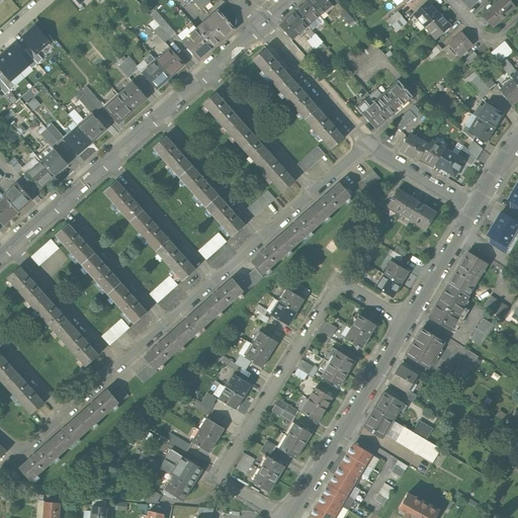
[(207,0),(192,0),(192,1),(201,11),(210,3),(207,0)]
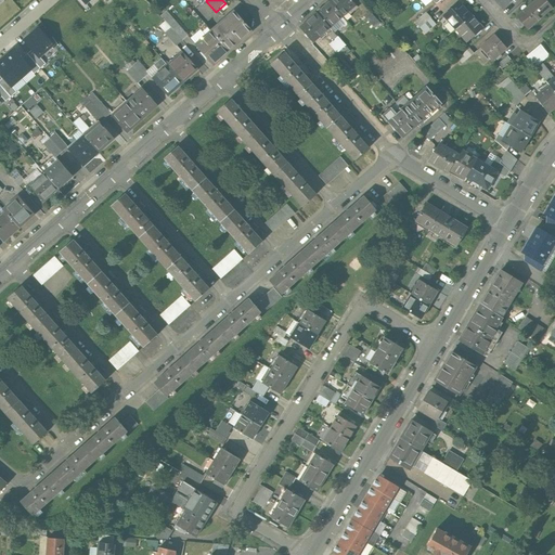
[(357,8),(349,0),(331,0),(328,2),(341,17),(347,12),(349,14),(357,8)]
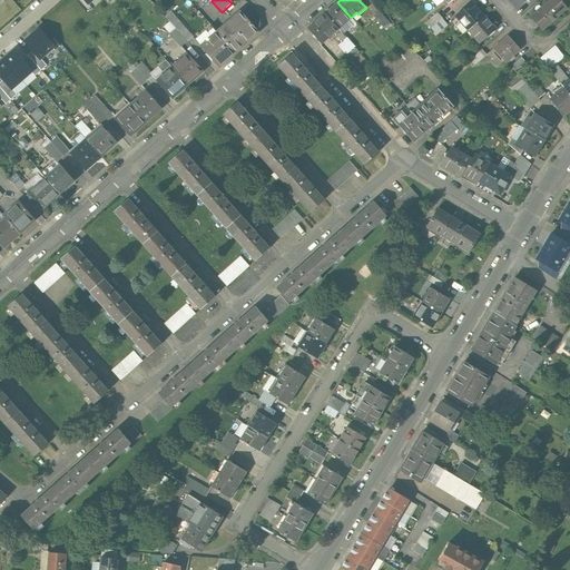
[(559,0),(548,0),(529,17),(542,31),(567,9),(559,0)]
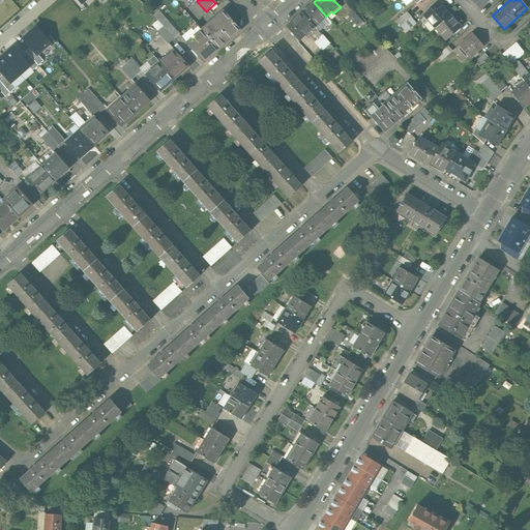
[(437,1),(421,15),(433,28),(448,15),(437,1)]
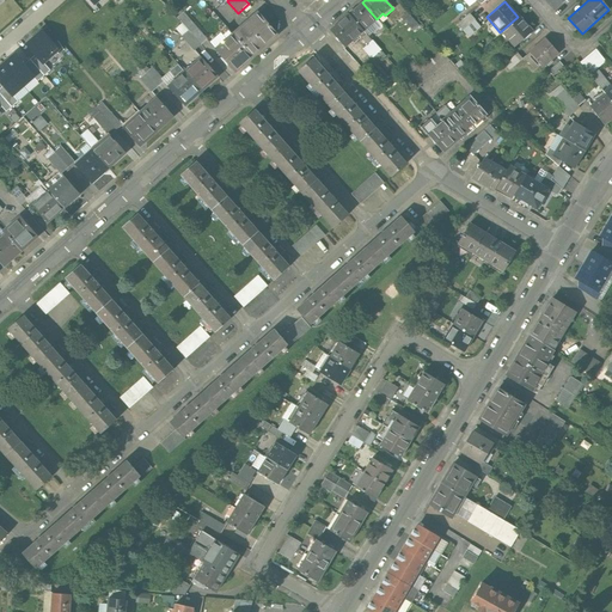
[(377,19),(362,2),(348,16),(362,31),(377,19)]
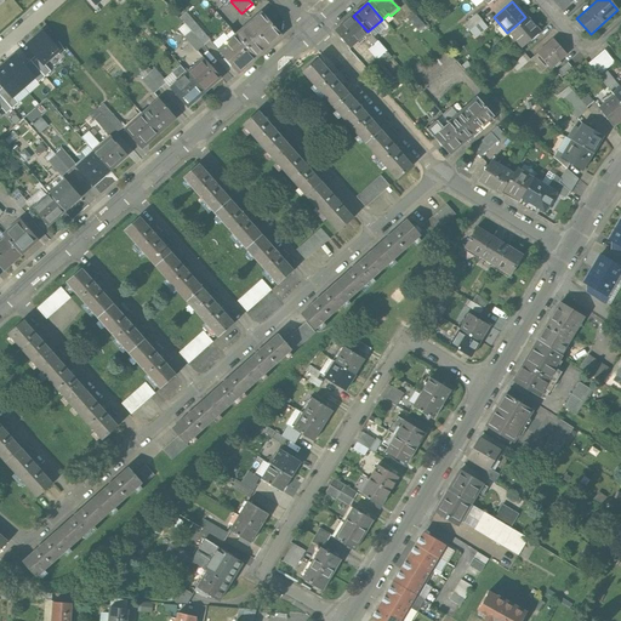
[(262,13),(237,35),(256,57),(281,35),(262,13)]
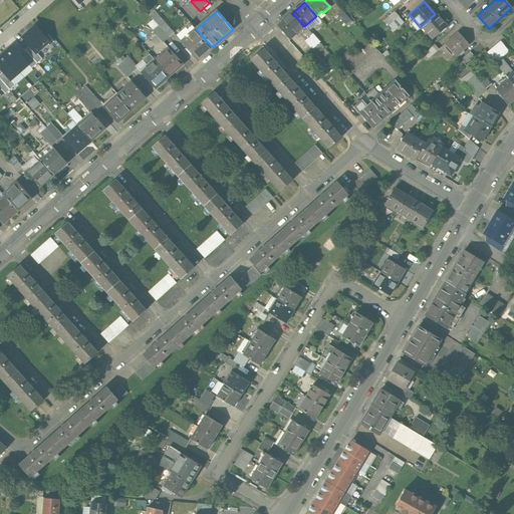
[(351,22),(341,11),(335,16),(345,27),(351,22)]
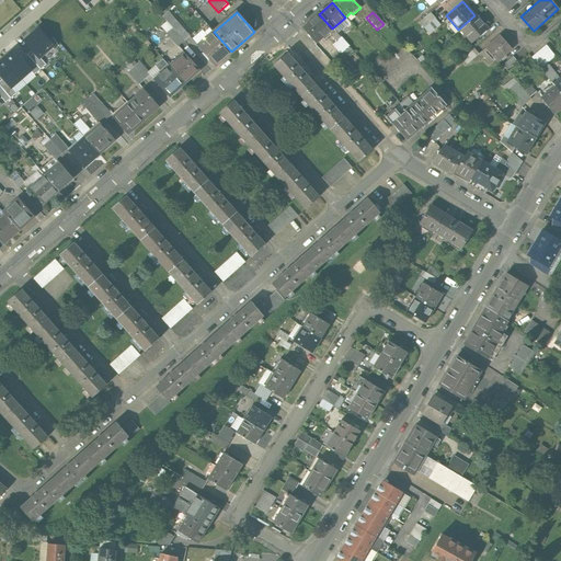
[(427,12),(416,22),(422,29),(433,19),(427,12)]
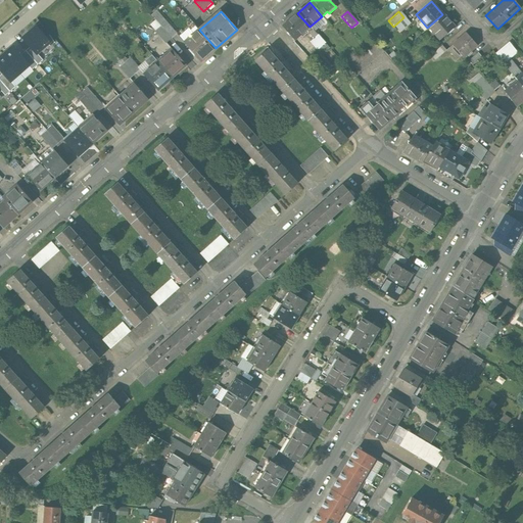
[(297,13),(281,27),(293,41),(310,27),(297,13)]
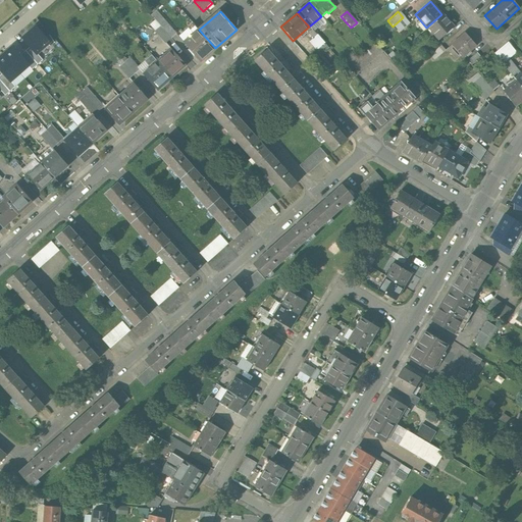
[(441,14),(426,28),(437,40),(453,27),(441,14)]
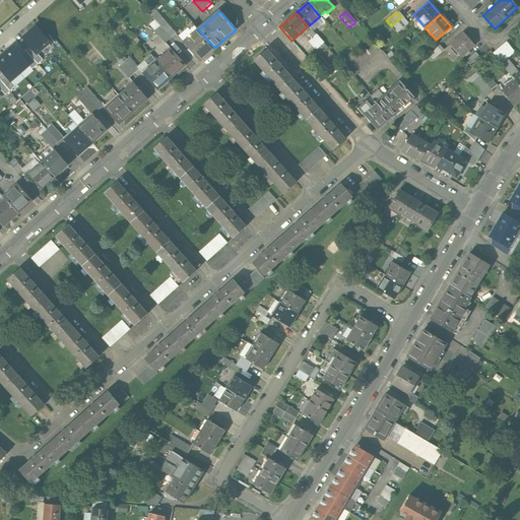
[(176,35),(159,15),(154,20),(159,25),(171,39),(176,35)]
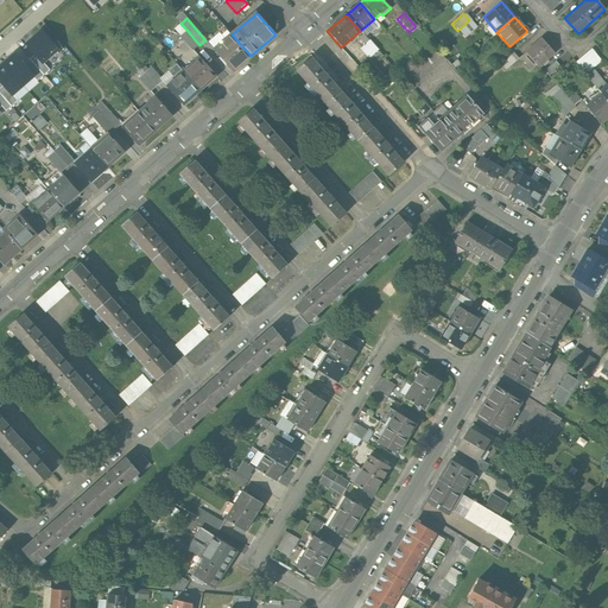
[(469,20),(457,31),(463,37),(475,26),(469,20)]
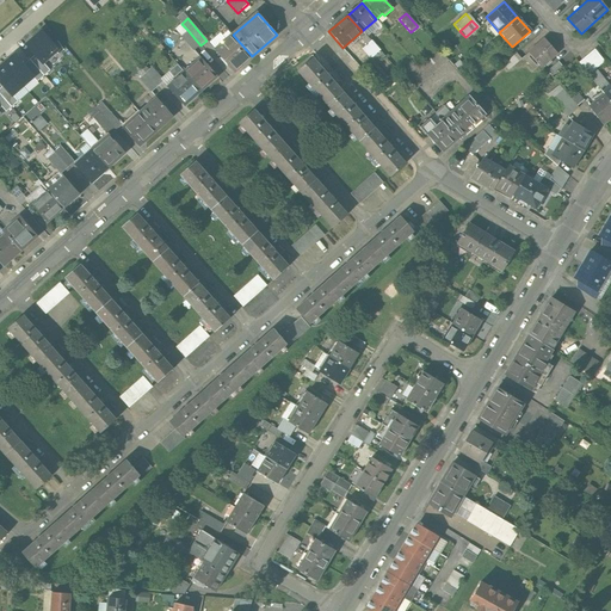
[(233,35),(226,28),(220,34),(226,41),(215,51),(234,73),(252,56),(233,35)]
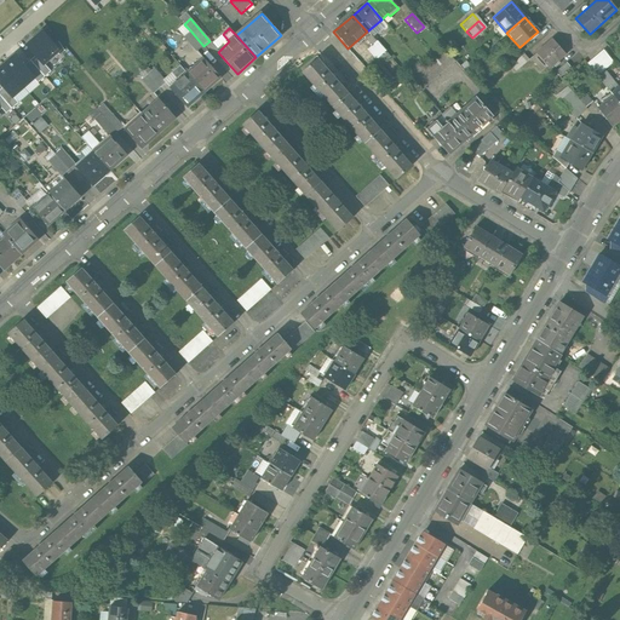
[(204,46),(190,30),(183,36),(197,51),(204,46)]
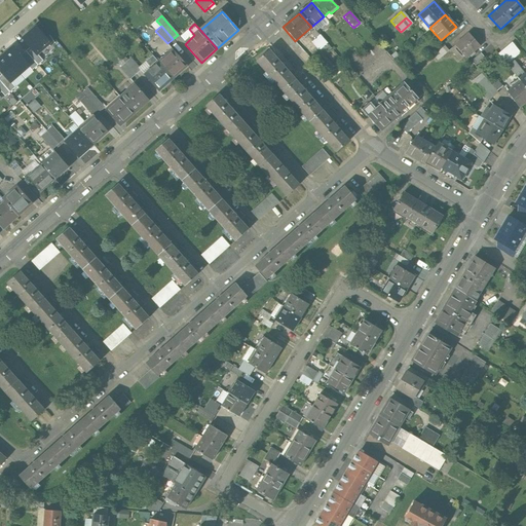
[(50,43),(36,27),(23,38),(31,47),(37,54),(50,43)]
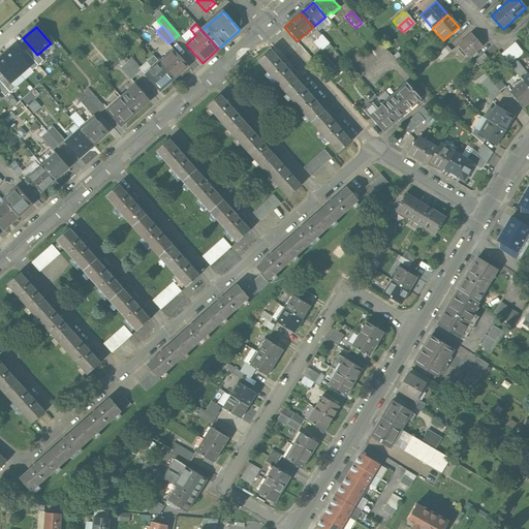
[(471,34),(457,45),(465,54),(463,56),(465,58),(467,57),(468,58),(481,47),(471,34)]
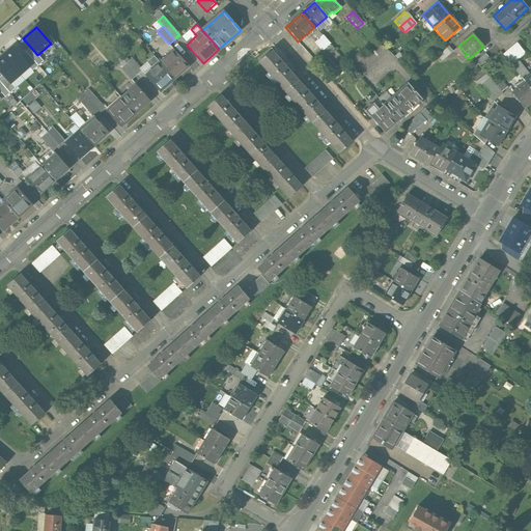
[(329,44),(322,35),(313,43),(322,51),(329,44)]
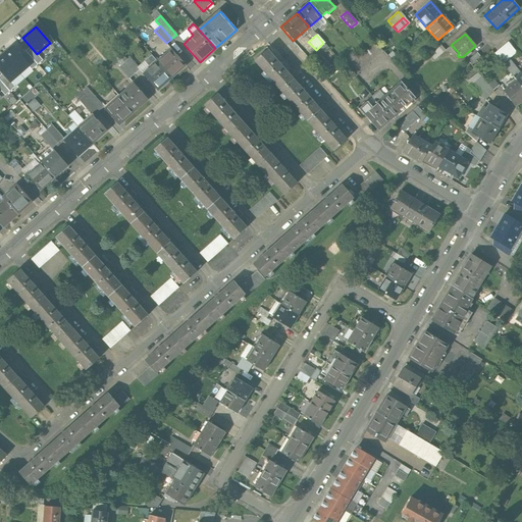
[(374,42),(346,67),(354,76),(382,51),(374,42)]
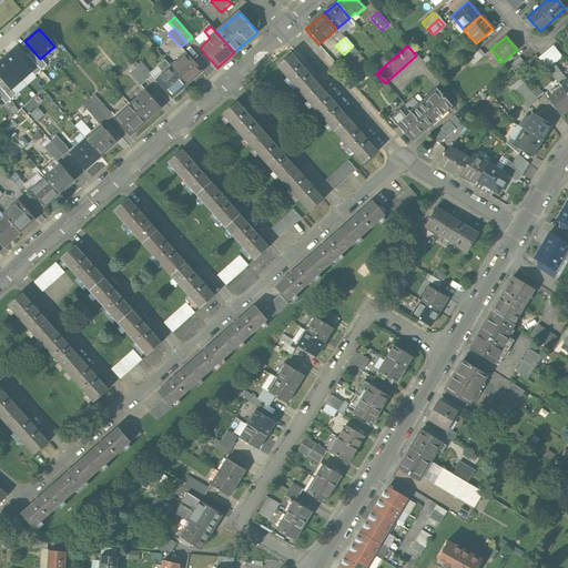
[(553,48),(539,60),(547,69),(553,63),(560,57),(553,48)]
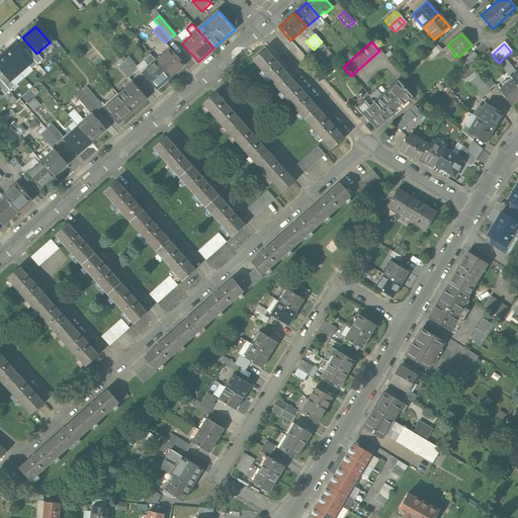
[(438,46),(427,55),(431,60),(442,50),(438,46)]
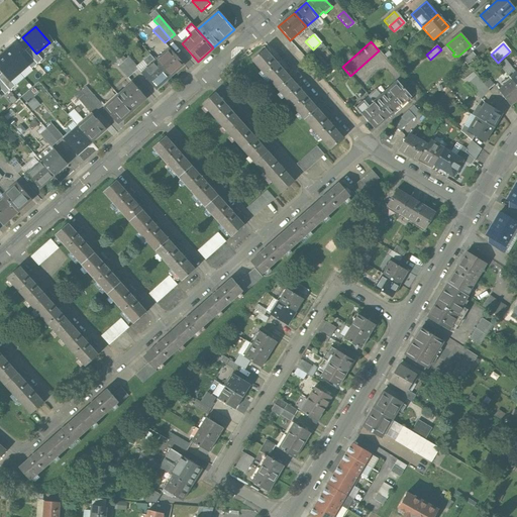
[(3,55),(19,73),(28,66),(28,65),(20,56),(12,46),(3,55)]
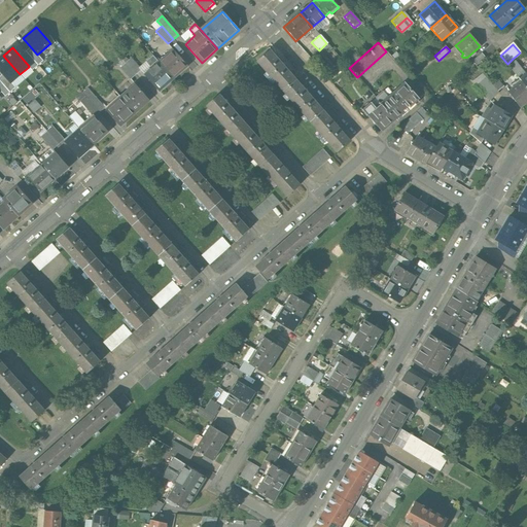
[(31,47),(26,51),(38,65),(43,61),(37,55),(31,47)]
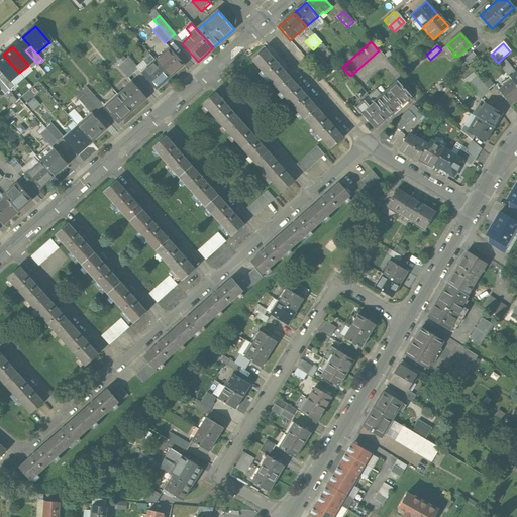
[(170,48),(156,61),(170,78),(184,66),(170,48)]
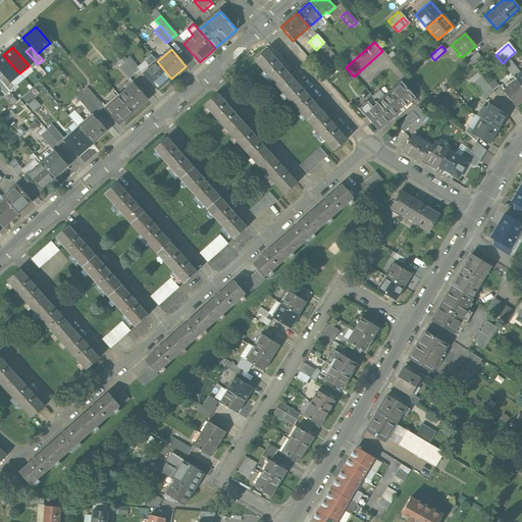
[(293,80),(266,49),(254,60),(280,91),(293,80)]
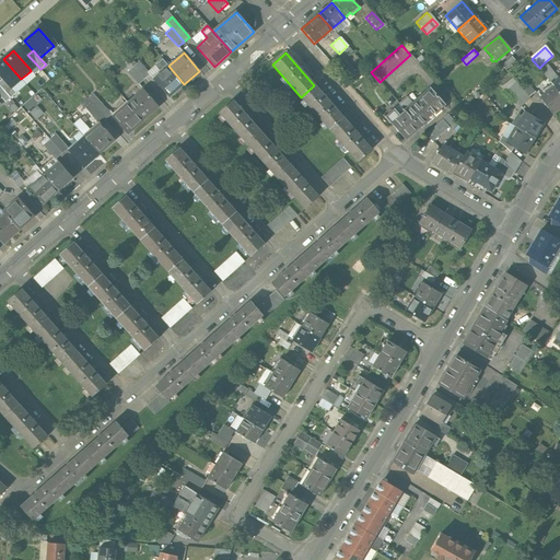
[(34,74),(41,69),(27,55),(22,60),(31,70),(31,71),(34,74)]
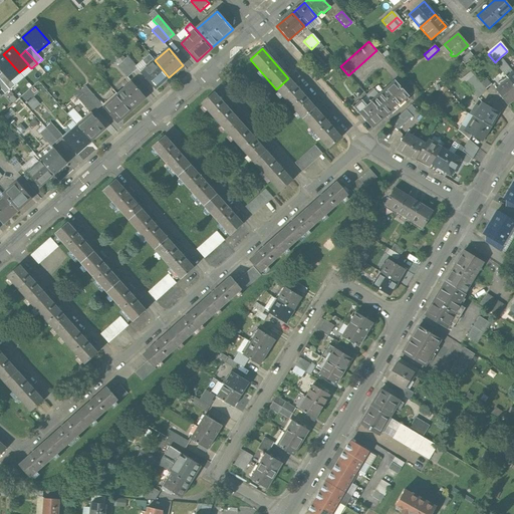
[(469,52),(461,60),(464,64),(473,56),(469,52)]
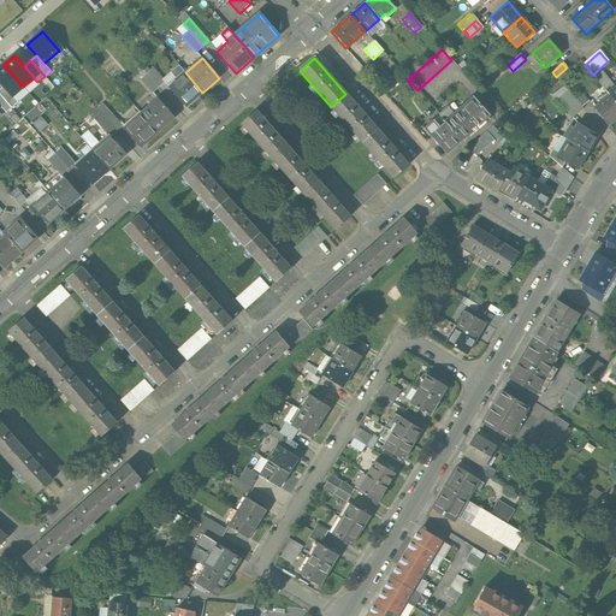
[(12,96),(13,96),(23,87),(4,65),(0,67),(0,82),(4,87),(12,96)]
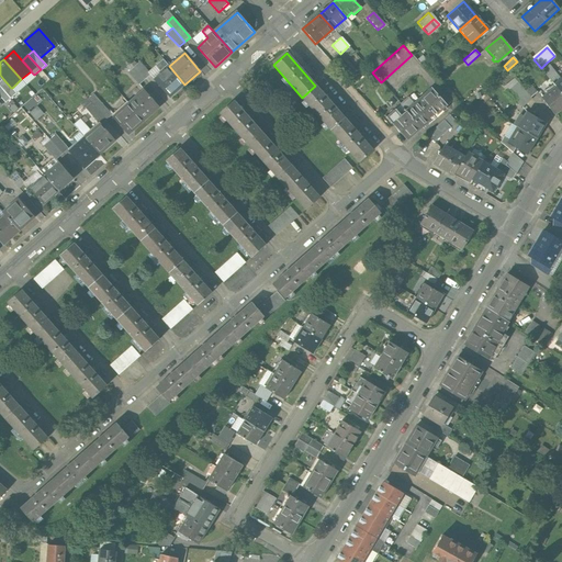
[(169,66),(163,59),(156,65),(163,72),(154,80),(169,98),(184,85),(169,66)]
